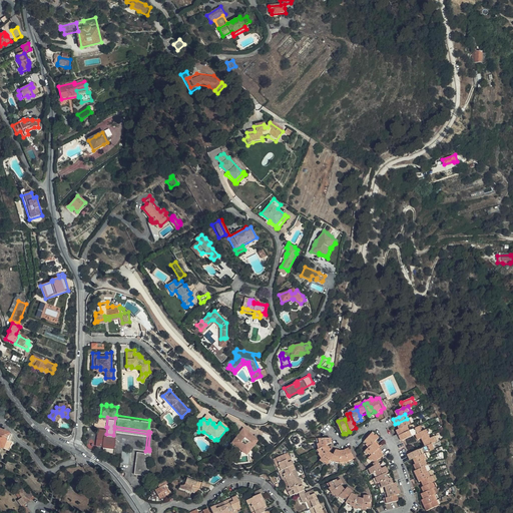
[(409,425),(411,425),(412,424),(409,419),(407,419),(398,423),(400,429),(409,425)]
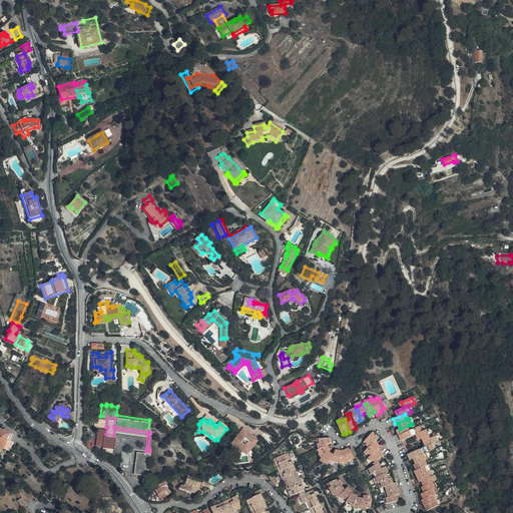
[(397,430),(400,436),(411,431),(409,425),(400,429),(397,430)]
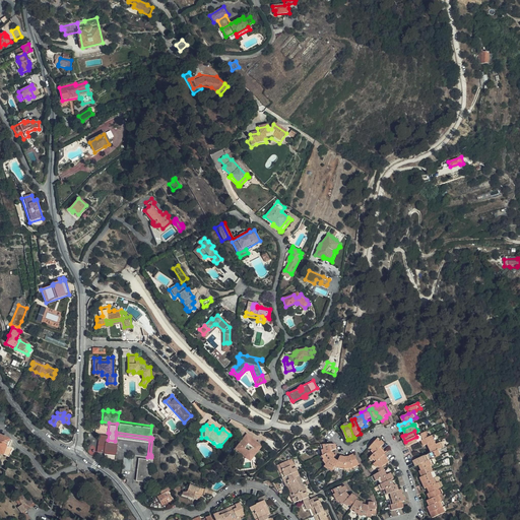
[(116,441),(115,441),(108,440),(109,433),(108,433),(98,432),(95,449),(102,450),(102,451),(114,453),(116,441)]
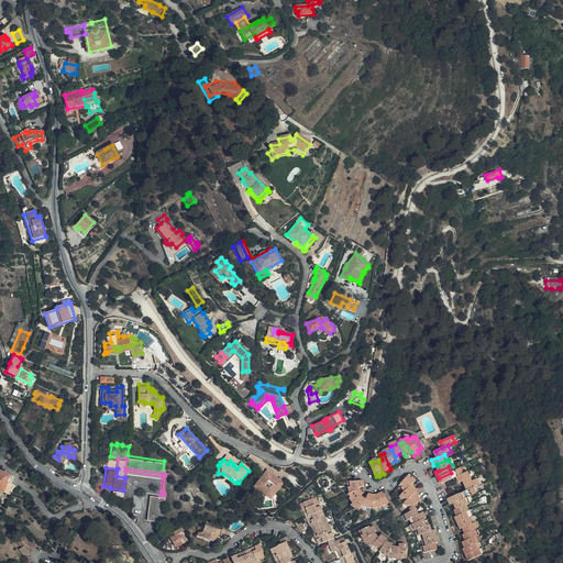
[(441,484),(456,477),(462,475),(460,470),(453,472),(451,473),(439,478),(438,478),(441,484)]
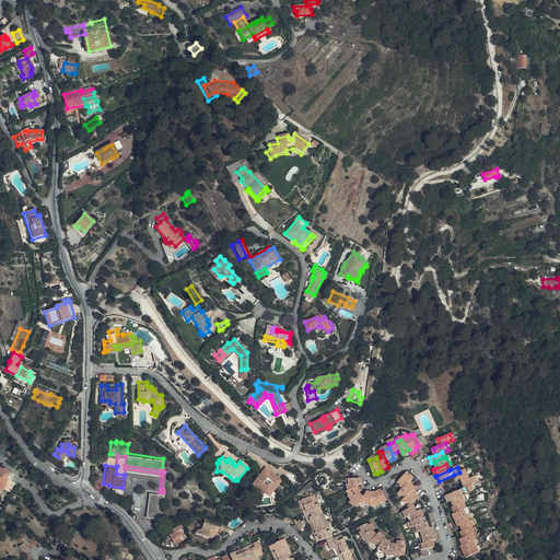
[(0,470),(0,488),(9,492),(13,483),(9,482),(11,476),(0,470)]
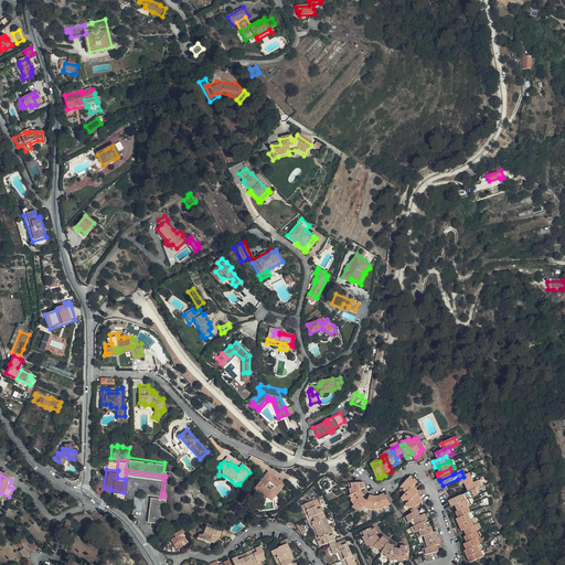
[(465,483),(472,480),(470,475),(467,476),(464,477),(458,479),(460,484),(465,483)]
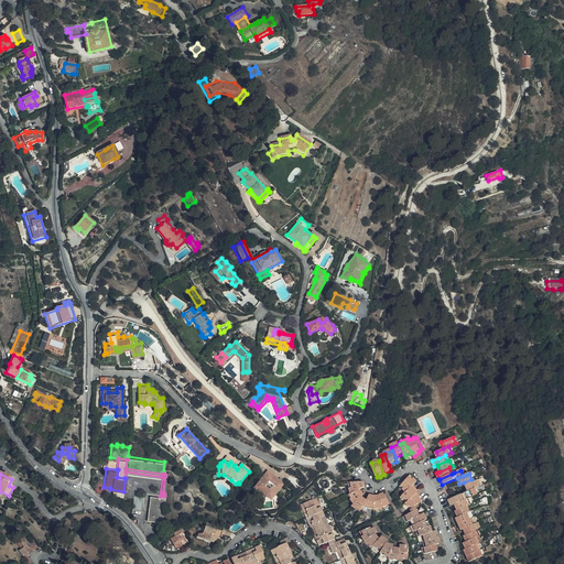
[(283,485),(273,476),(271,478),(268,478),(266,476),(256,488),(264,496),(267,494),(270,497),(272,494),(274,496),(283,485)]
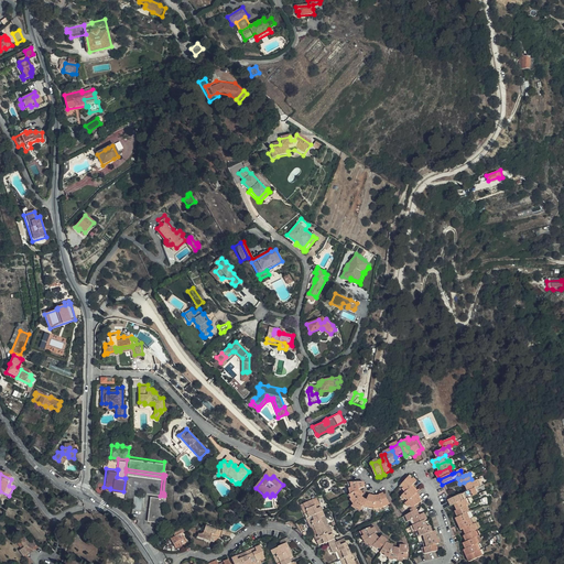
[(405,492),(414,486),(418,484),(411,477),(401,487),(405,492)]
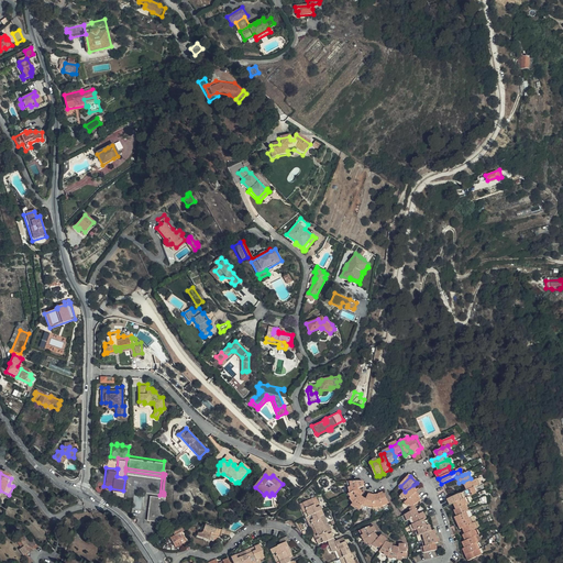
[(463,482),(466,492),(472,489),(474,488),(478,486),(475,479),(472,482),(471,478),(463,482)]
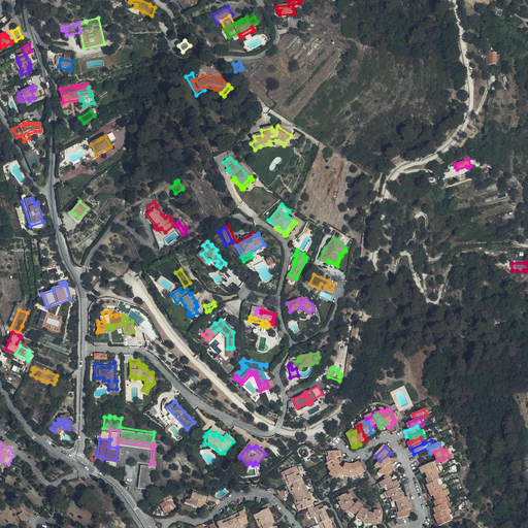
[(328,459),(329,463),(337,459),(342,457),(341,452),(327,453),(328,459)]
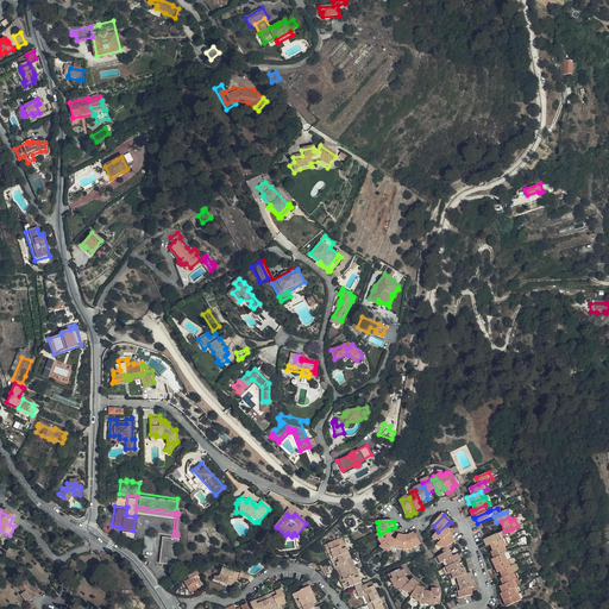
[(441,542),(451,534),(450,533),(452,531),(447,525),(438,532),(434,535),(441,542)]
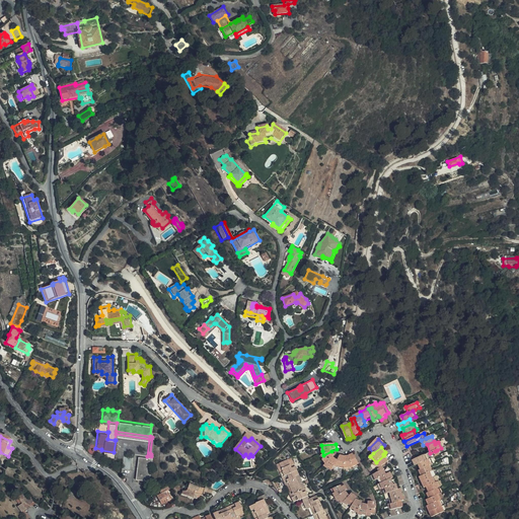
[(331,451),(323,455),(320,456),(326,464),(332,458),(334,458),(336,456),(331,451)]
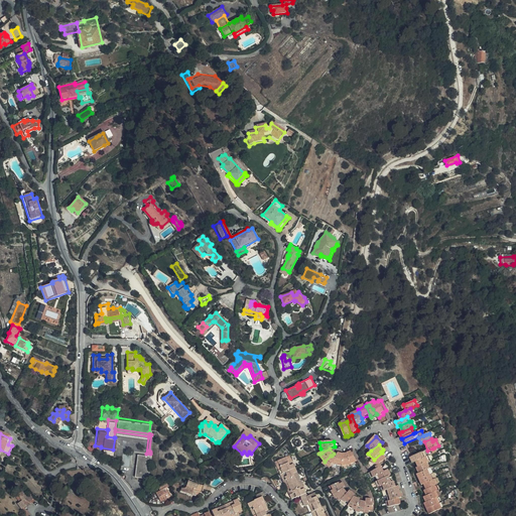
[(415,463),(417,463),(425,458),(427,457),(434,455),(432,448),(427,450),(413,457),(410,459),(412,465),(415,463)]
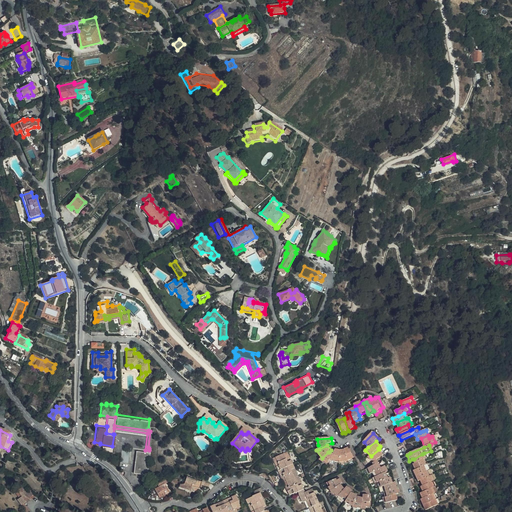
[(149,450),(145,450),(135,448),(132,471),(146,472),(149,450)]
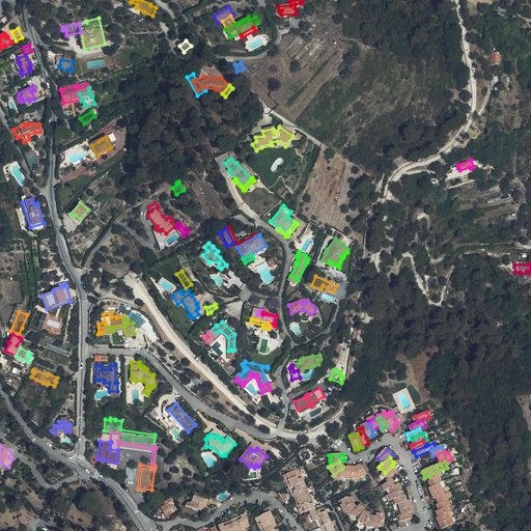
[(362,465),(357,467),(361,480),(368,477),(362,465)]
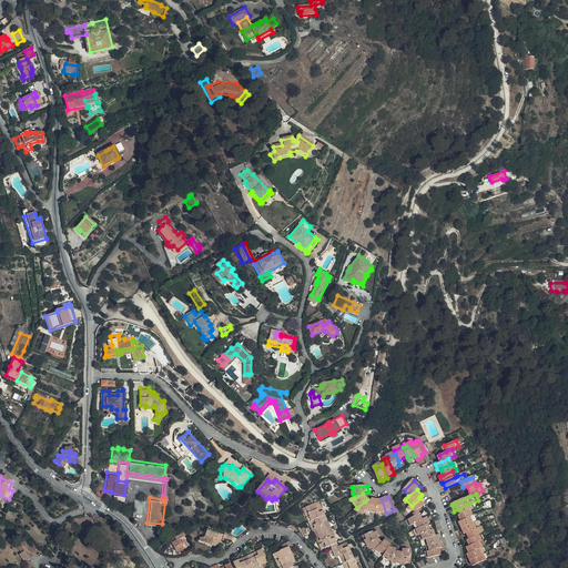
[(413,514),(417,511),(426,505),(421,498),(412,506),(408,508),(413,514)]
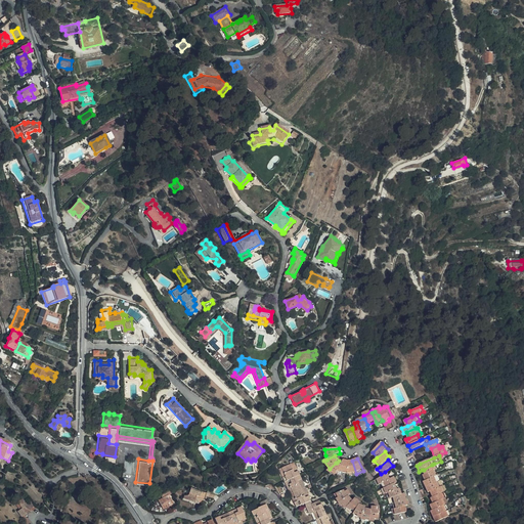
[(125,461),(124,473),(132,473),(133,462),(125,461)]
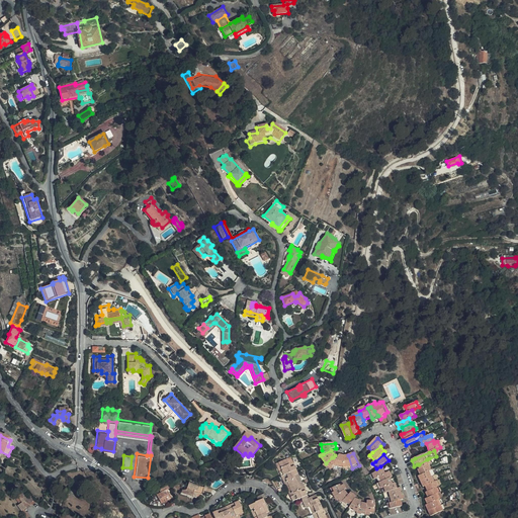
[(348,455),(344,456),(344,468),(344,469),(350,469),(352,469),(352,468),(348,455)]
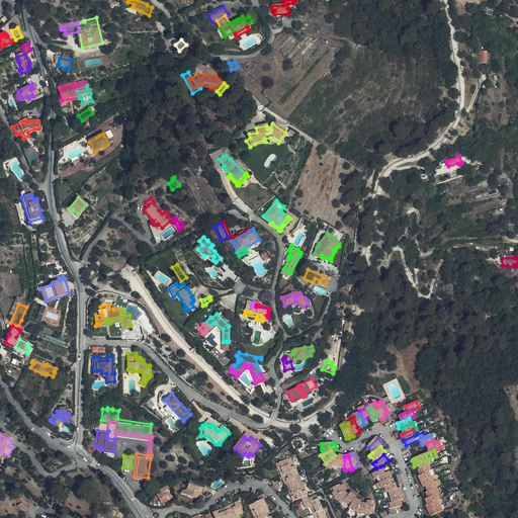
[(337,460),(334,466),(344,468),(344,456),(340,456),(337,460)]
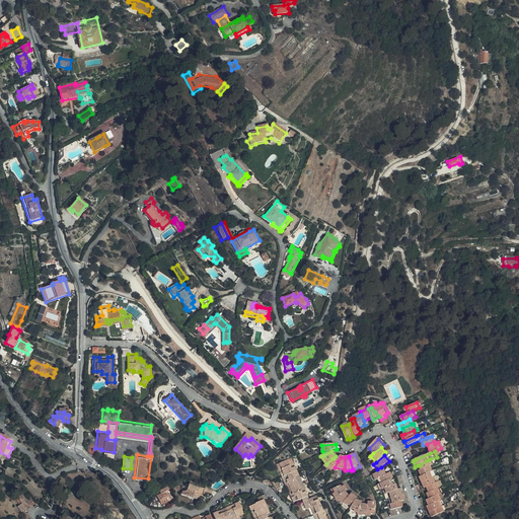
[(291,467),(287,458),(279,462),(282,470),(280,471),(282,476),(296,469),(295,465),(291,467)]
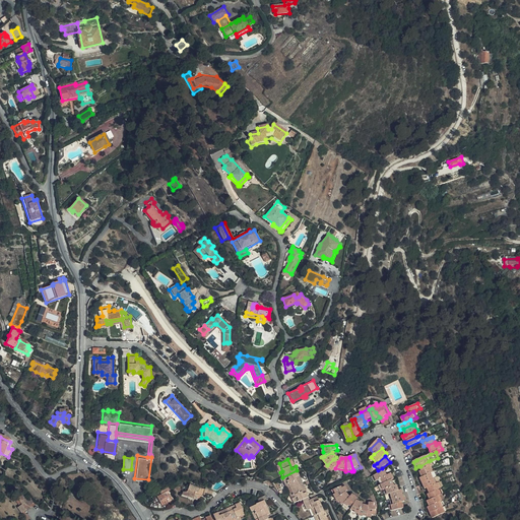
[(333,459),(327,465),(325,467),(333,472),(335,468),(338,462),(334,459),(333,459)]
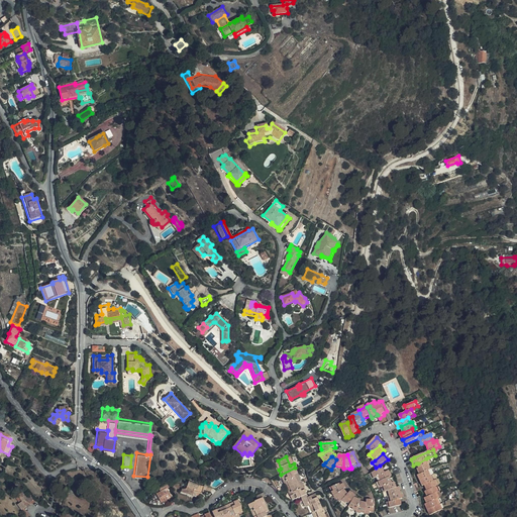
[(426,458),(418,463),(416,463),(419,469),(422,468),(427,464),(428,464),(426,458)]
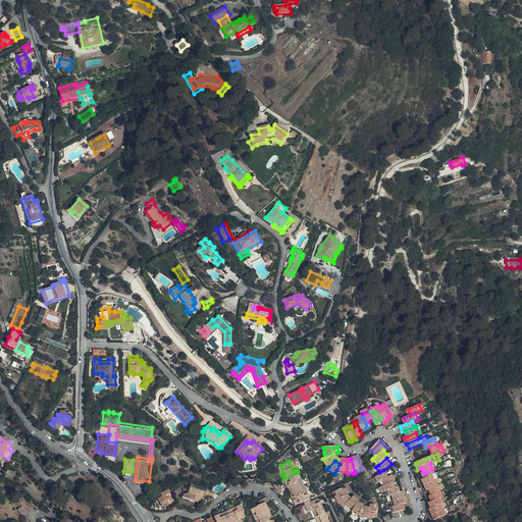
[(431,469),(426,472),(423,473),(421,474),(423,480),(430,477),(432,476),(434,475),(431,469)]
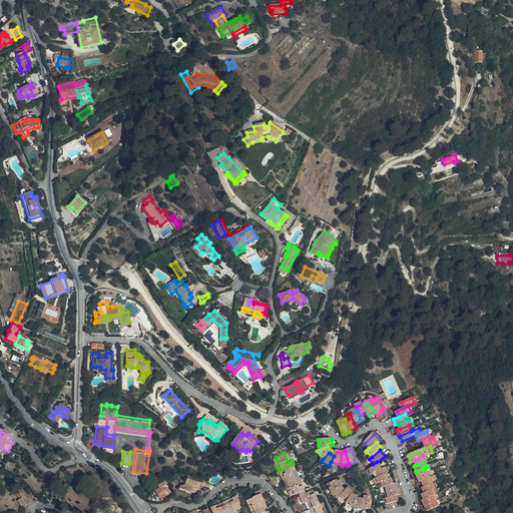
[(293,464),(279,471),(281,475),(283,474),(287,482),(295,478),(292,470),(295,468),(293,464)]
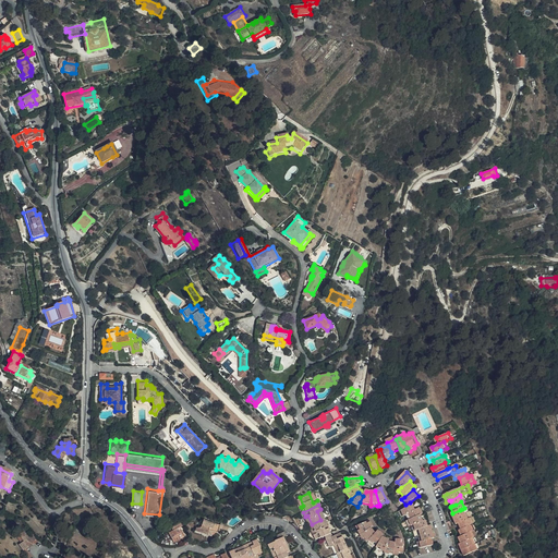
[(409,514),(414,511),(411,505),(408,507),(401,510),(404,517),(407,514),(409,514)]
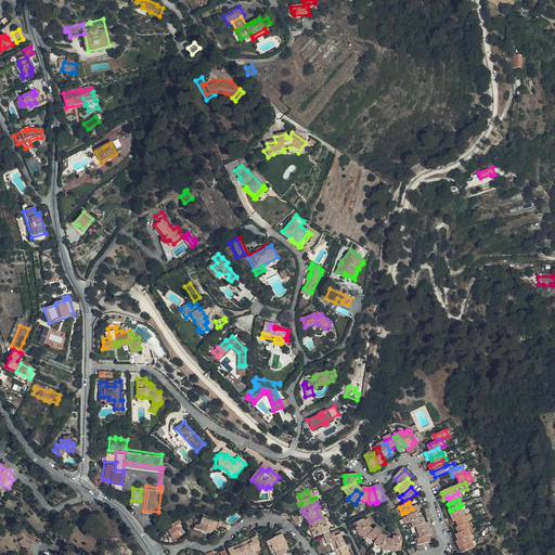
[(409,517),(417,513),(420,512),(417,506),(412,508),(407,512),(409,517)]
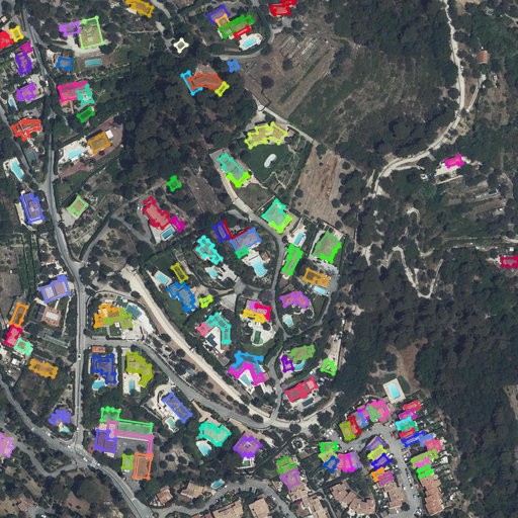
[(421,483),(431,479),(429,472),(427,473),(420,477),(419,477),(421,483)]
